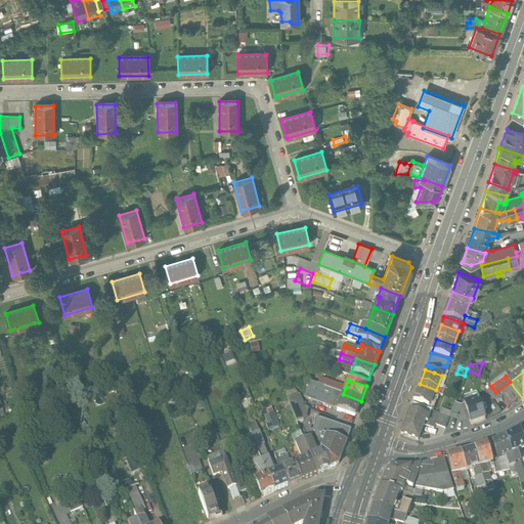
[(322,387),(309,382),(304,397),(319,403),(325,388),(322,387)]
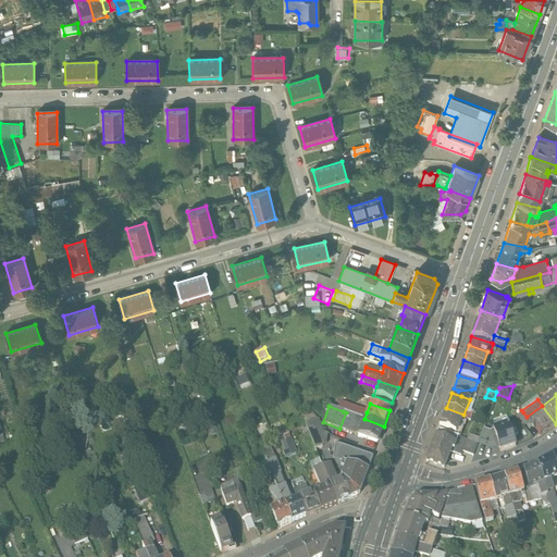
[(364,411),(349,406),(346,412),(354,416),(364,419),(367,412),(364,411)]
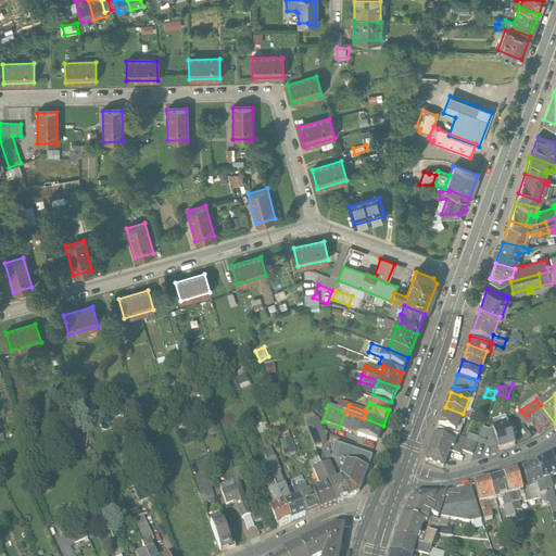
[(555,424),(541,405),(526,416),(525,416),(529,422),(539,436),(555,424)]
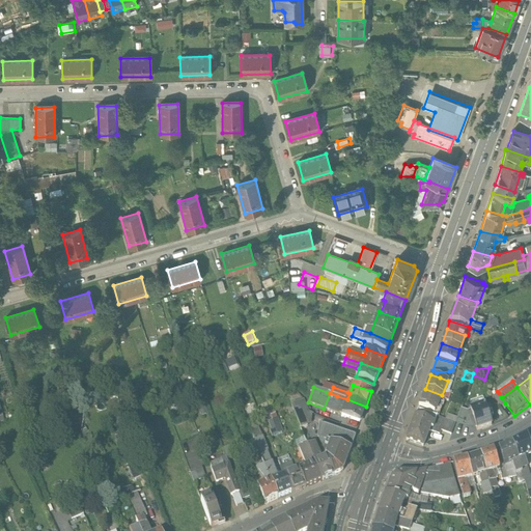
[(442,395),(425,389),(419,407),(434,413),(435,412),(440,398),(444,400),(448,401),(450,395),(442,395)]
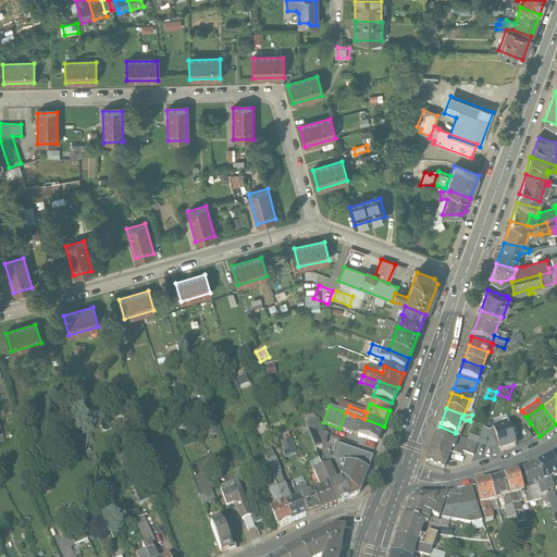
[(525,417),(527,417),(523,412),(517,418),(524,428),(530,423),(525,417)]
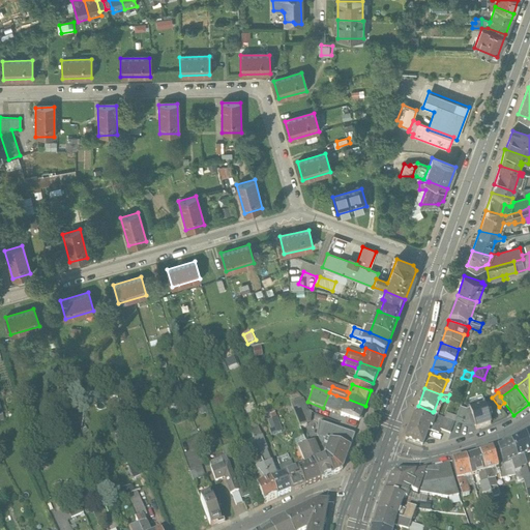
[(347,399),(336,395),(334,399),(333,402),(342,405),(344,405),(347,399)]
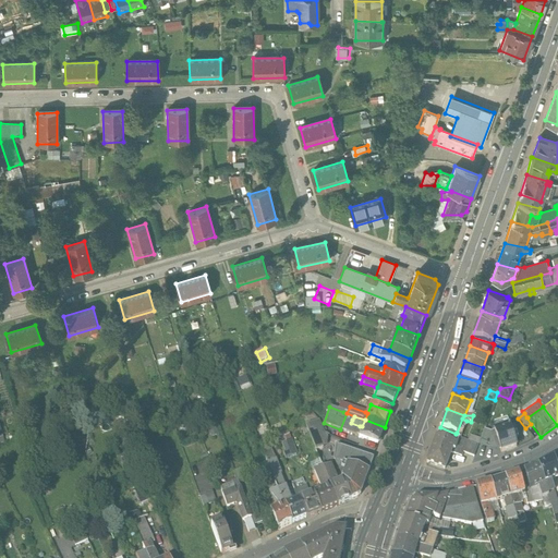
[(462,419),(457,433),(461,435),(466,421),(462,419)]
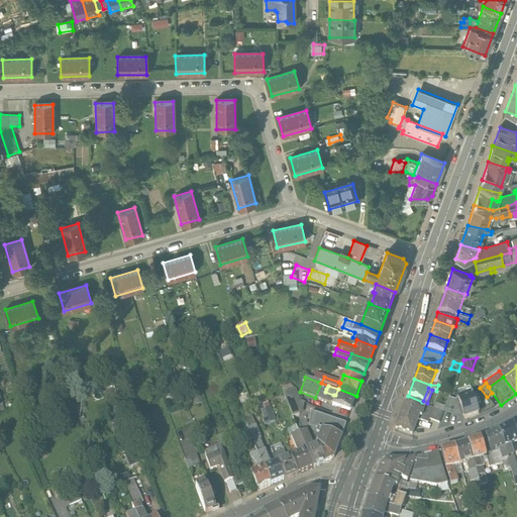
[(356,396),(338,389),(335,395),(332,404),(336,405),(350,410),(356,396)]
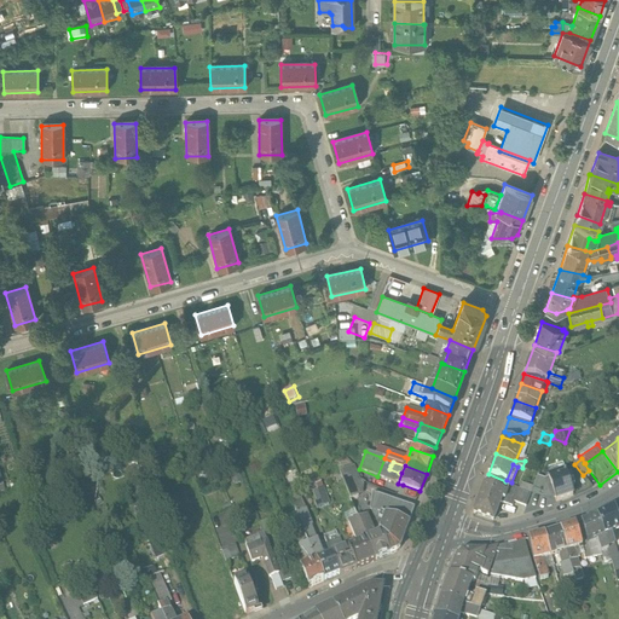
[(351,468),(339,473),(350,499),(358,496),(352,480),(356,479),(351,468)]
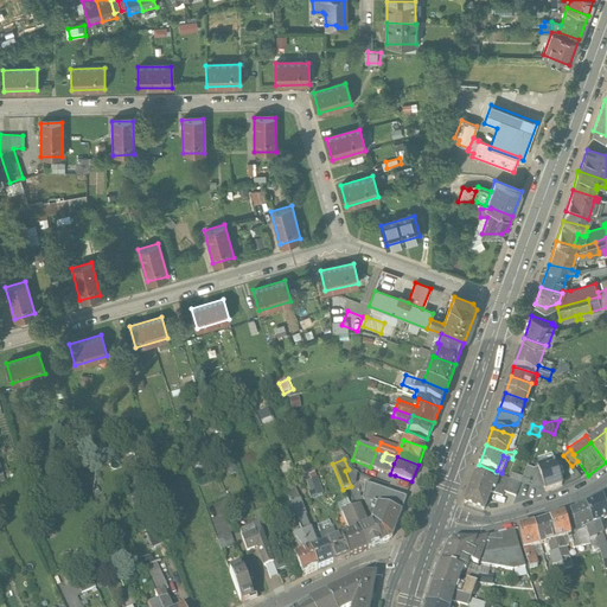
[(554,465),(535,471),(532,486),(536,487),(536,483),(542,484),(544,492),(562,486),(558,475),(562,474),(558,465),(555,466),(554,465)]
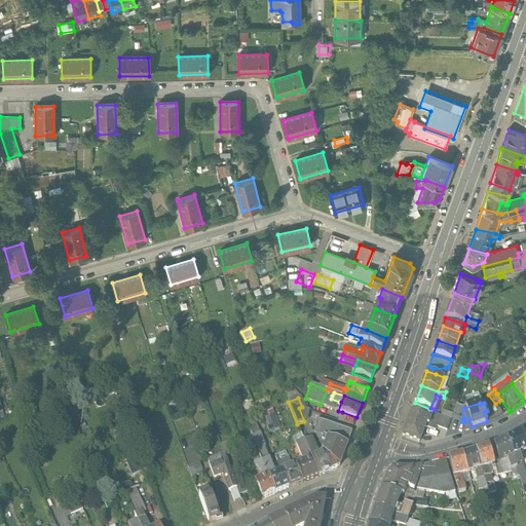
[(322,414),(338,421),(342,412),(338,411),(325,405),(322,414)]
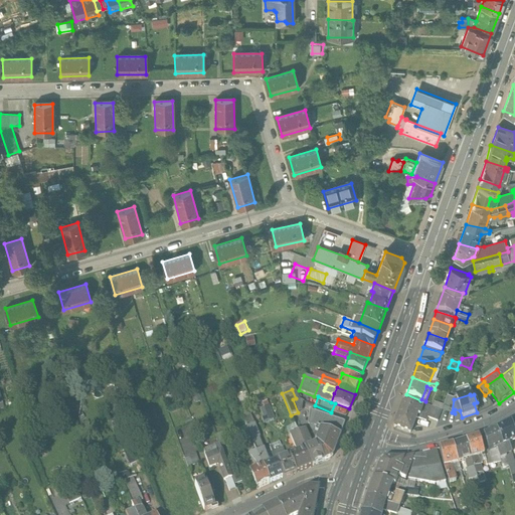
[(433,408),(404,397),(402,404),(421,411),(419,417),(416,416),(415,418),(425,421),(426,418),(438,422),(442,411),(433,408)]
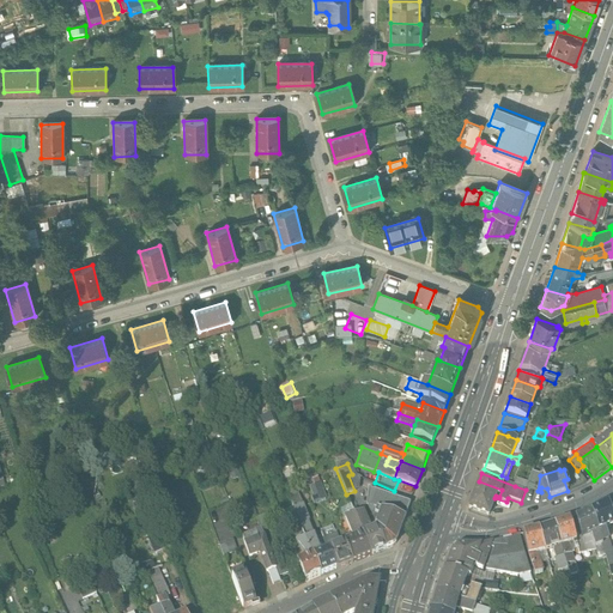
[(532,473),(527,487),(538,491),(540,475),(539,475),(532,473)]
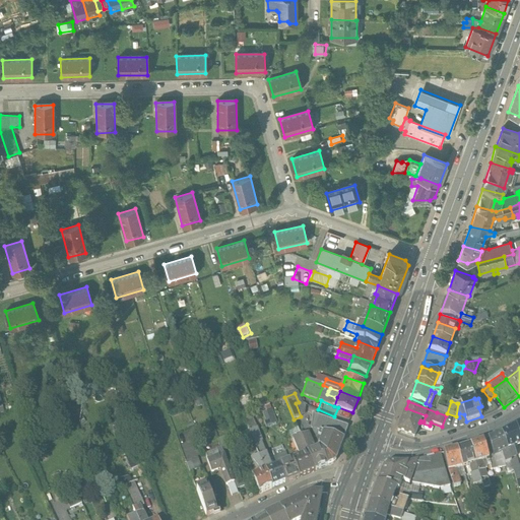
[(352,412),(338,407),(334,416),(349,421),(352,412)]
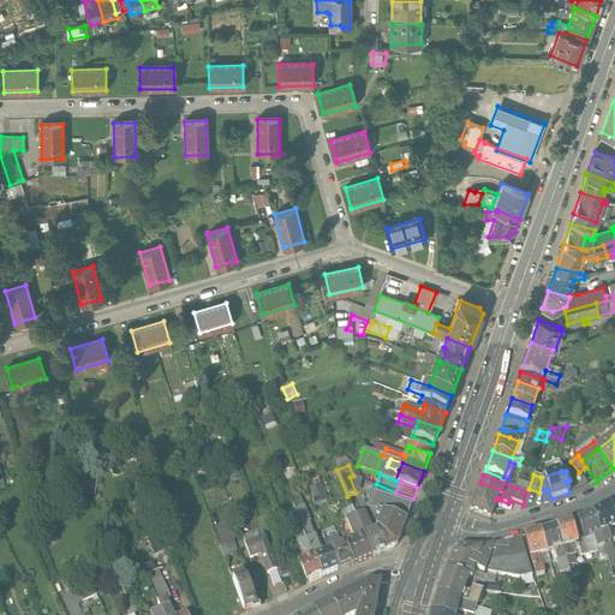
[(503,491),(481,483),(471,509),(490,518),(496,500),(497,497),(501,499),(503,491)]
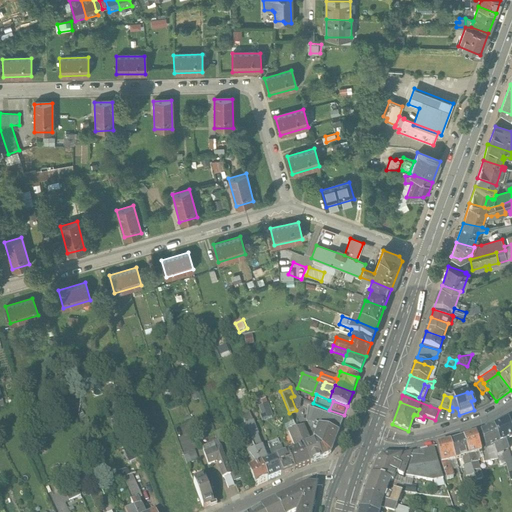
[(271,403),(261,406),(264,419),(274,416),(271,403)]
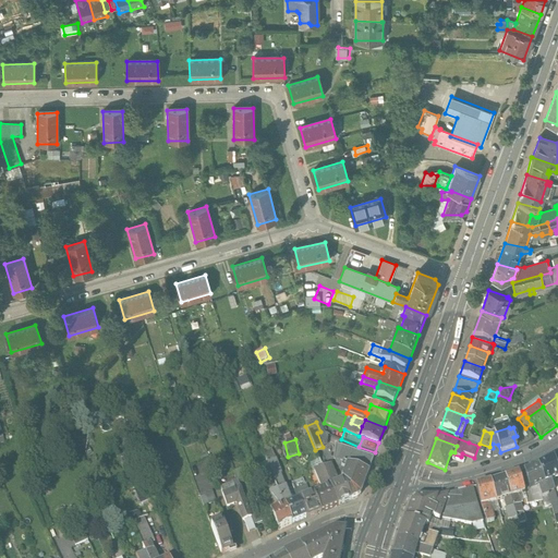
[(335,446),(334,457),(337,465),(343,463),(368,472),(373,459),(341,447),(335,446)]
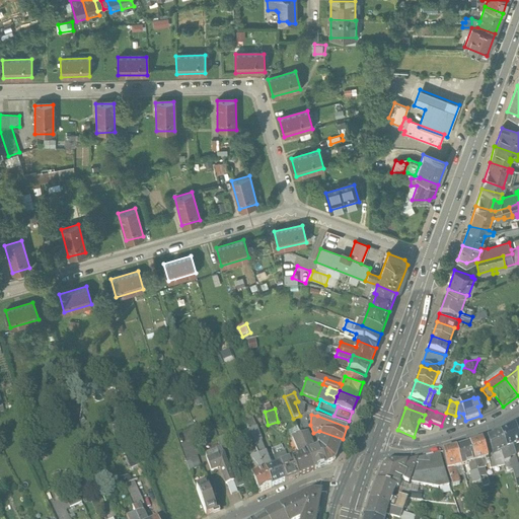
[(262,440),(251,417),(244,420),(248,429),(255,447),(262,445),(260,441),(262,440)]
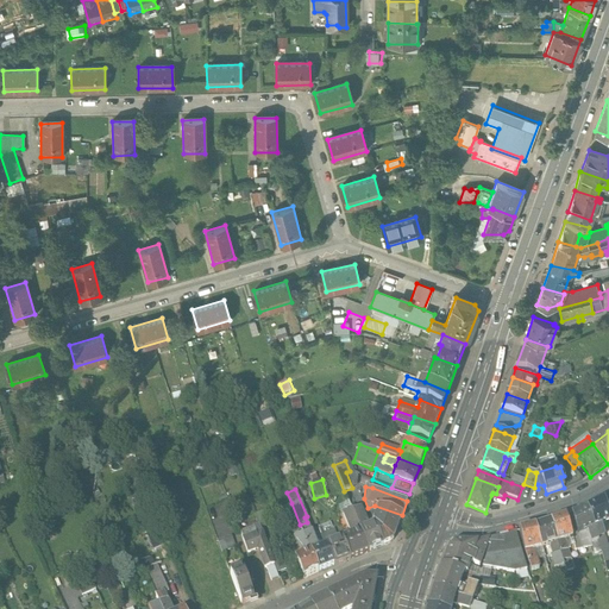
[(608,519),(603,502),(588,510),(594,529),(597,541),(604,538),(602,529),(598,527),(608,521),(608,519)]
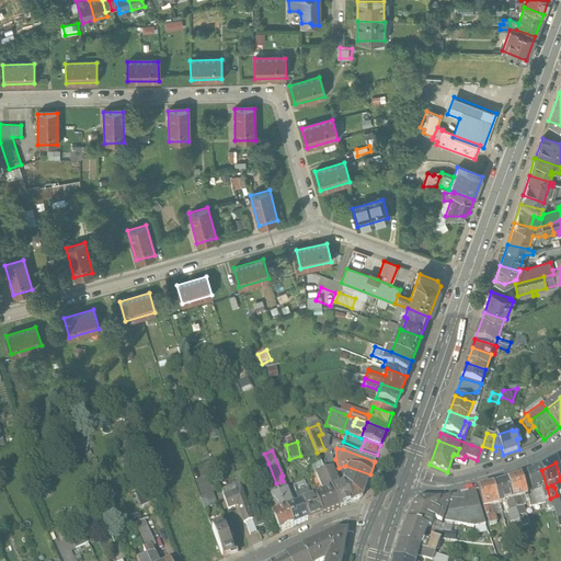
[(276,483),(268,464),(267,464),(267,465),(261,468),(277,508),(281,512),(277,513),(277,512),(275,513),(272,514),(279,534),(294,527),(286,510),(276,483)]
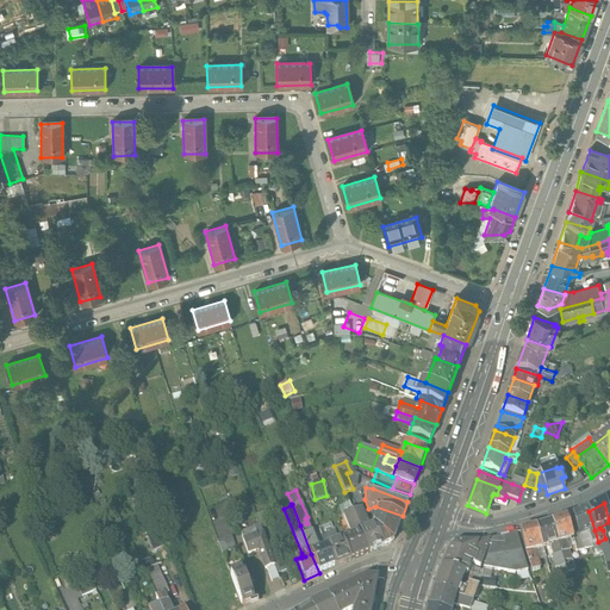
[(340,508),(343,516),(353,512),(349,504),(340,508)]
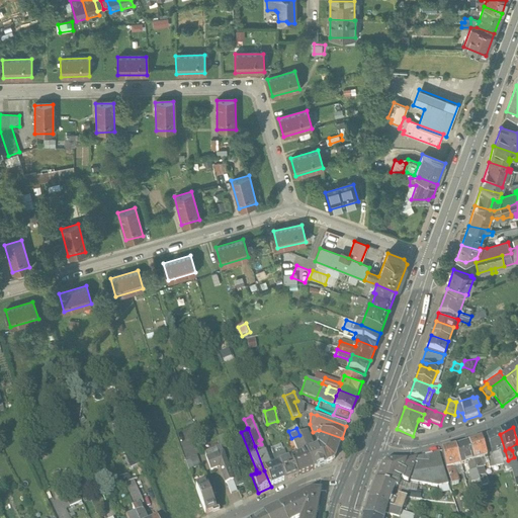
[(342,438),(319,430),(313,432),(319,447),(326,464),(331,462),(334,458),(342,438)]
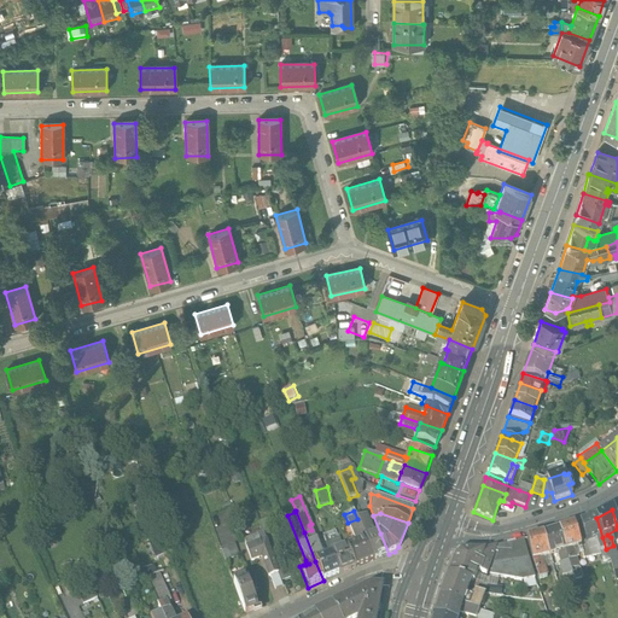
[(596,518),(581,524),(587,544),(599,538),(598,542),(600,552),(606,549),(602,537),(596,518)]
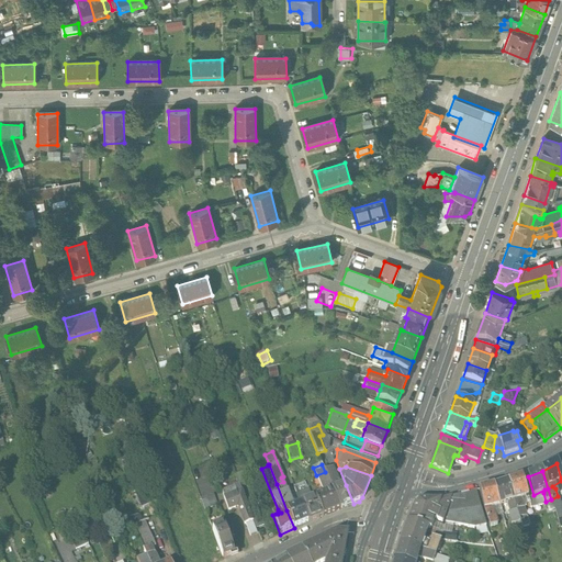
[(340,509),(333,491),(327,476),(325,472),(316,475),(324,494),(318,496),(326,515),(340,509)]
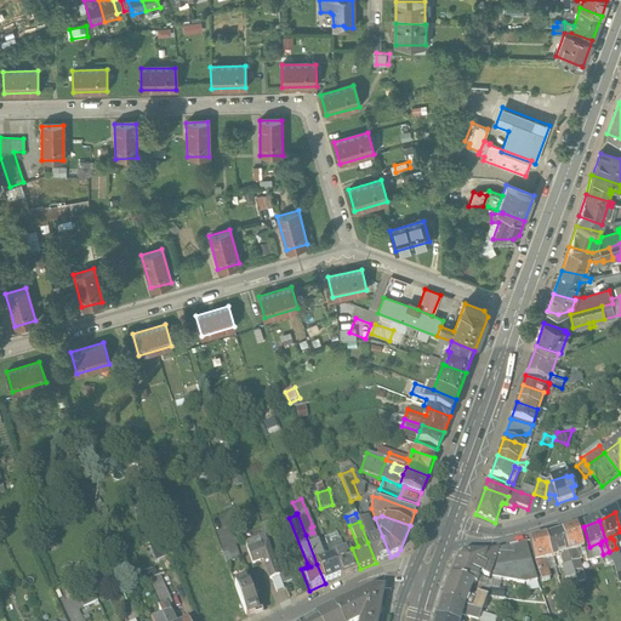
[(374,539),(368,524),(365,525),(362,527),(368,542),(374,539)]
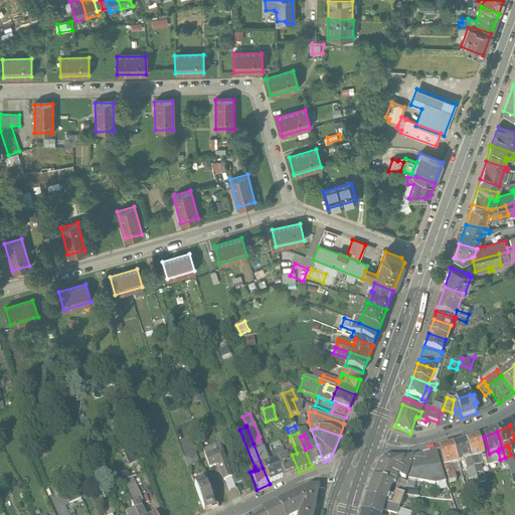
[(479,439),(466,444),(473,469),(480,467),(478,461),(477,459),(484,456),(479,439)]
